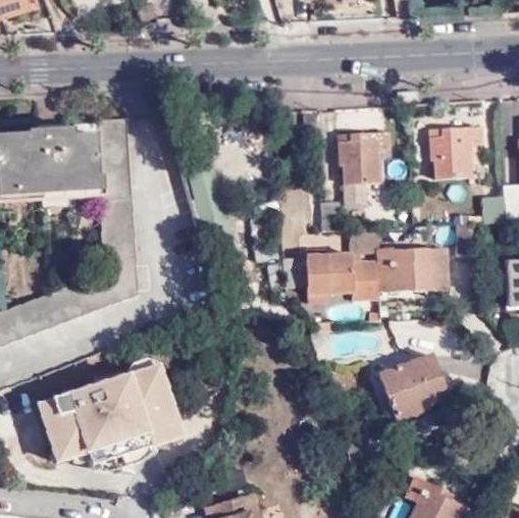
[(0,0),(0,16),(37,6),(35,0),(0,0)]
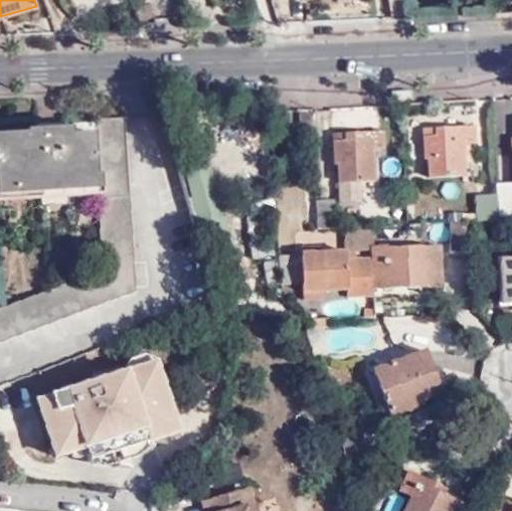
[(125,115),(93,118),(93,130),(72,131),(72,124),(49,125),(26,126),(26,129),(0,130),(0,192),(97,186),(101,267),(0,304),(0,337),(135,287),(125,115)]
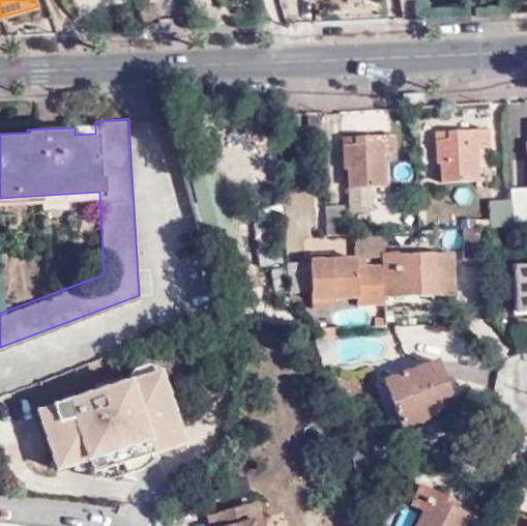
[(490,125),(436,126),(436,158),(444,159),(445,177),(486,177),(486,161),(491,159),(490,125)]
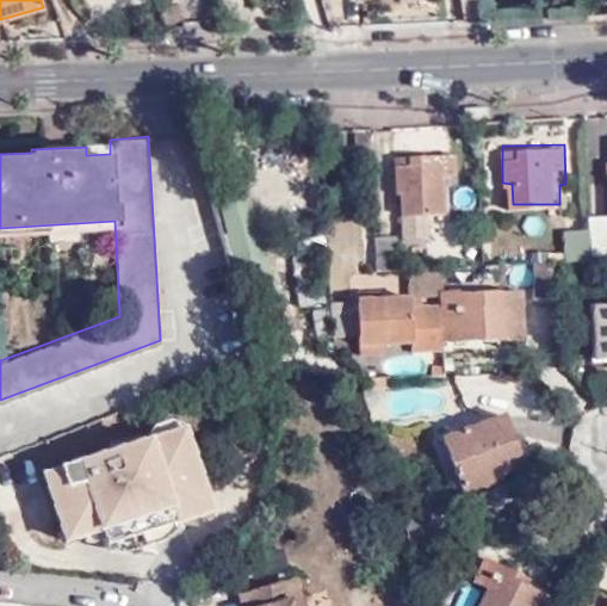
[(403,212),(404,212),(428,211),(446,211),(444,174),(457,173),(456,153),(396,156),(400,192),(402,192),(403,212)]
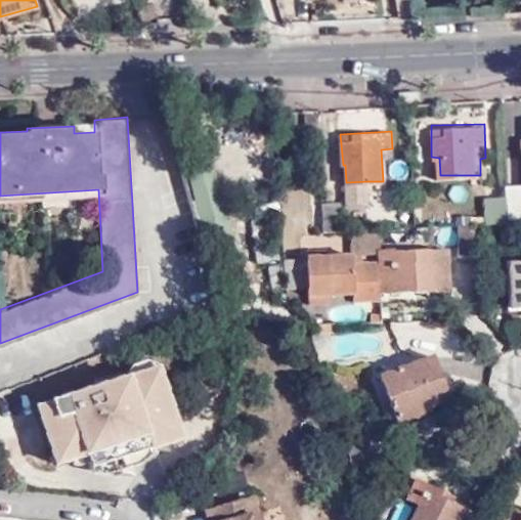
[(367,181),(347,182),(347,198),(368,197),(367,181)]
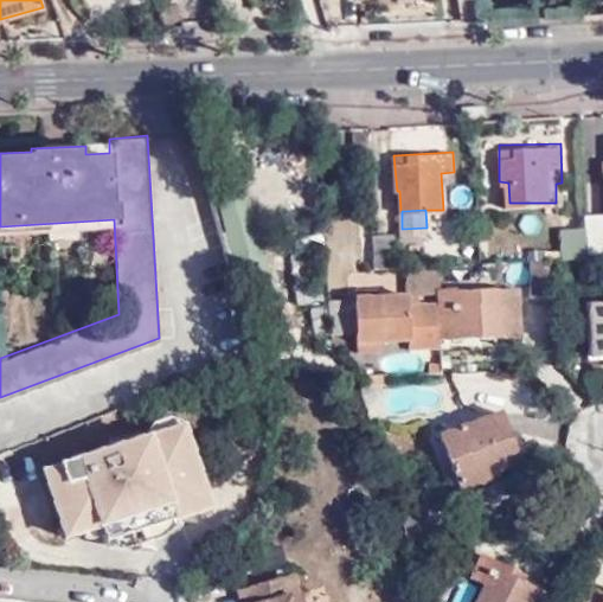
[(602,224),(587,225),(588,256),(602,255),(602,224)]
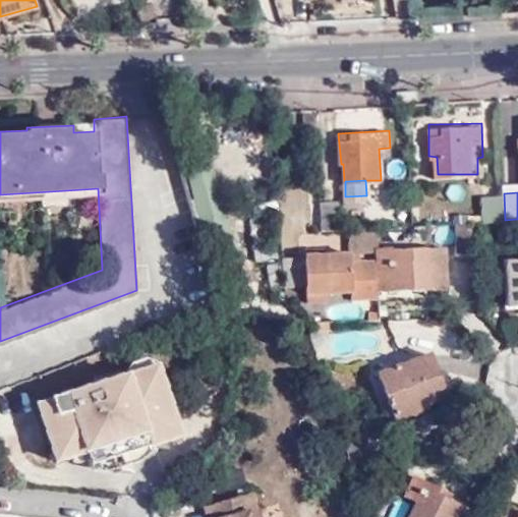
[(505,220),(504,193),(483,193),(484,221),(505,220)]
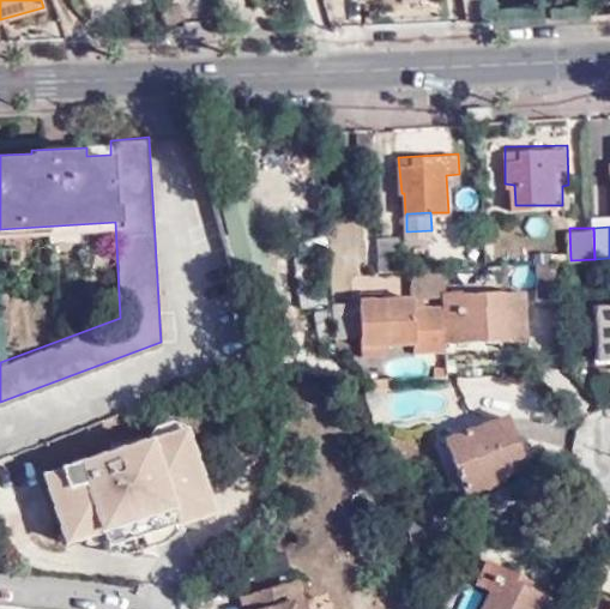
[(399,234),(376,234),(376,266),(400,265),(399,234)]
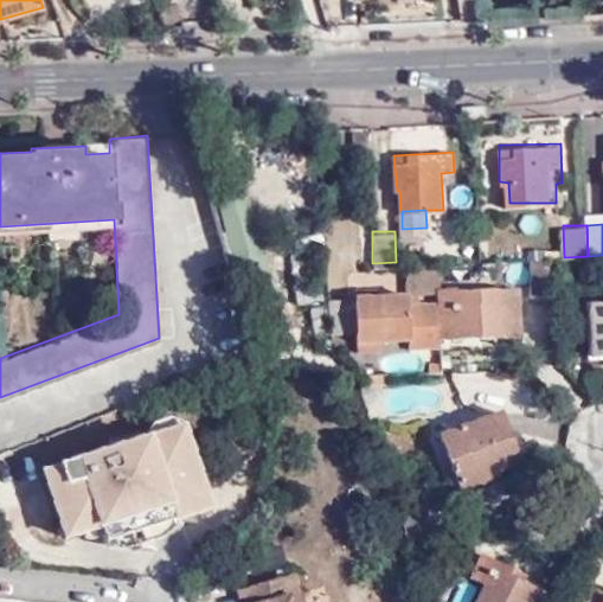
[(549,257),(528,258),(528,290),(549,290),(549,257)]
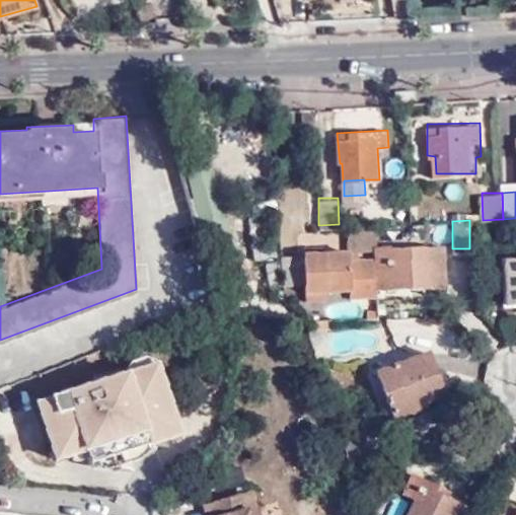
[(515,223),(495,223),(496,238),(515,237),(515,223)]
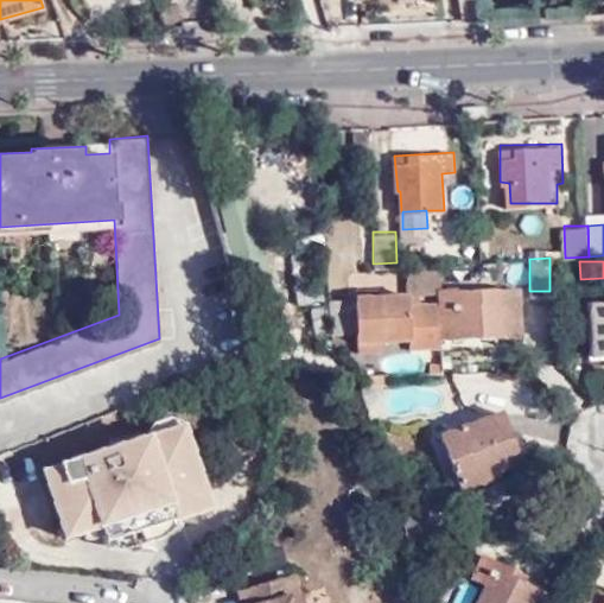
[(456,283),(437,283),(438,300),(440,337),(522,334),(521,286),(456,289),(456,283)]
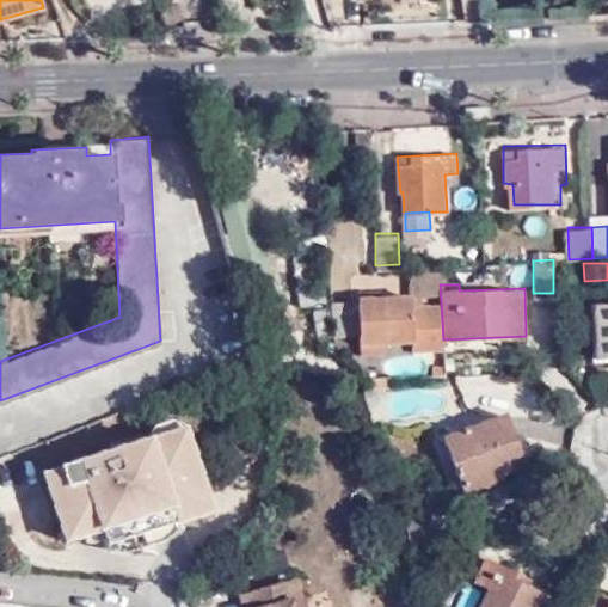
[(358,299),(358,300),(361,335),(361,343),(386,342),(413,341),(413,349),(441,349),(441,302),(413,304),(413,298),(382,298),(358,299)]
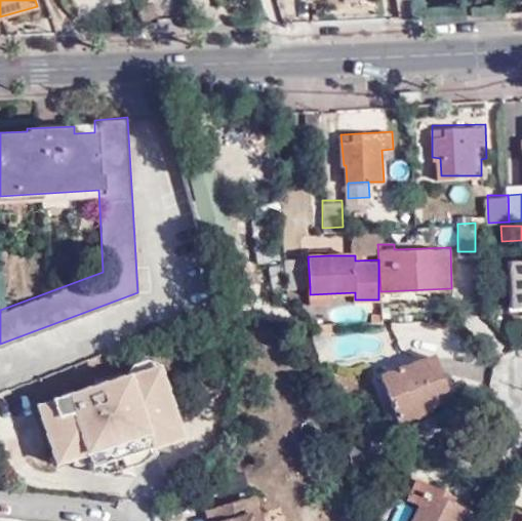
[(288,258),(288,262),(296,288),(310,287),(308,257),(288,258)]
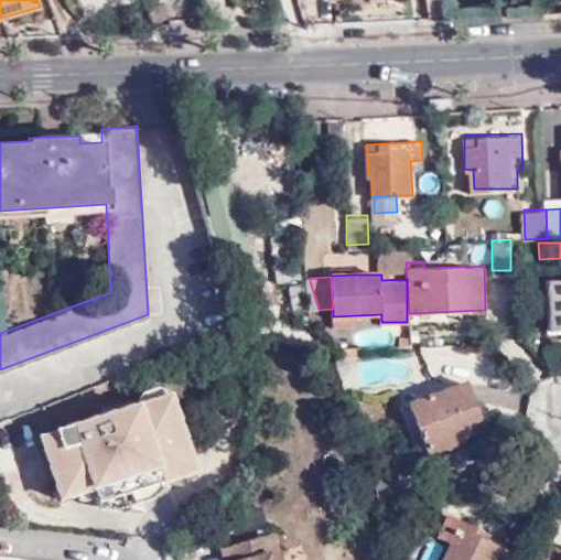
[(560,278),(549,278),(550,330),(560,329),(560,278)]
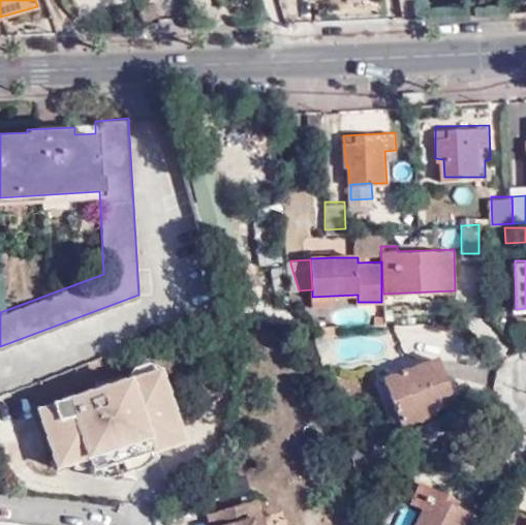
[(333,306),(334,296),(312,297),(312,306),(333,306)]
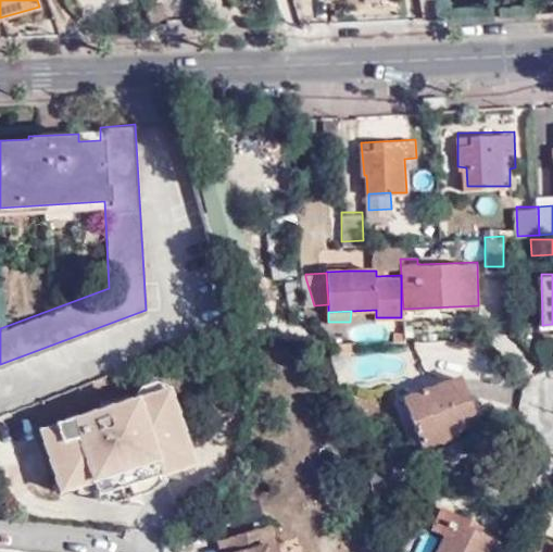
[(357,351),(357,340),(340,341),(340,351),(357,351)]
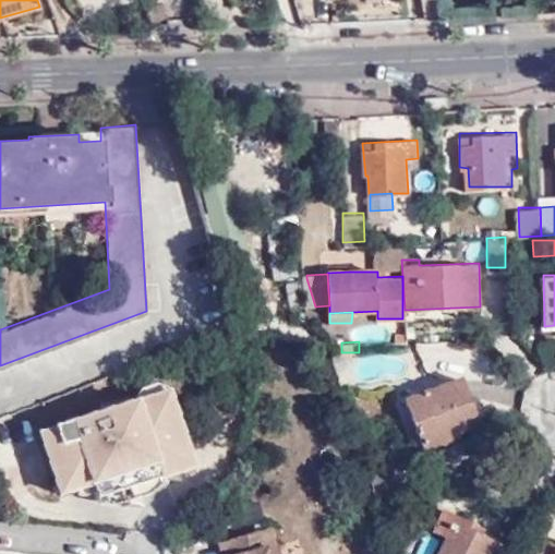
[(461,377),(407,398),(426,453),(489,432),(477,396),(469,398),(461,377)]
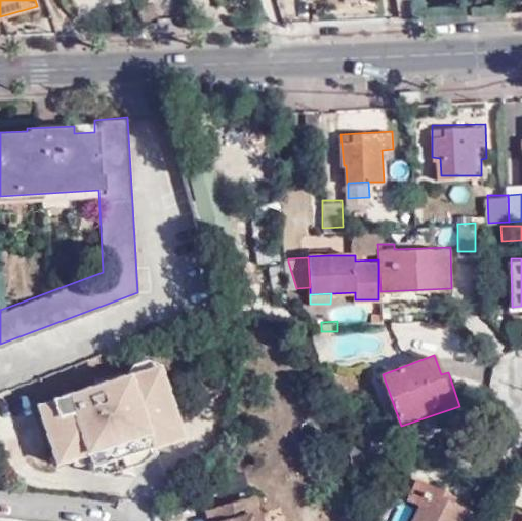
[(158,366),(37,406),(55,463),(85,452),(90,467),(181,438),(158,366)]
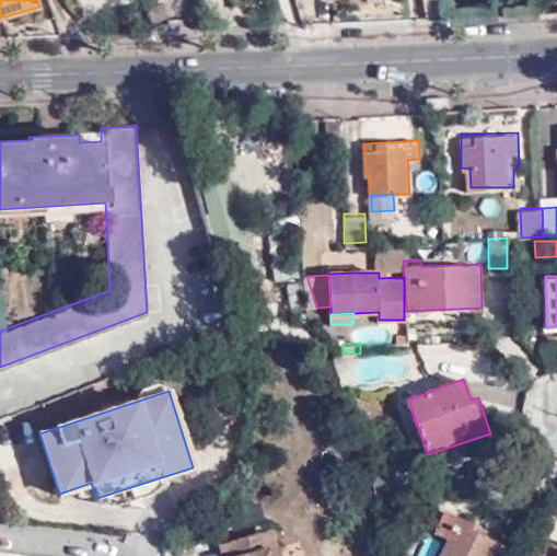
[(489,528),(447,508),(434,531),(449,537),(439,555),(491,555),(499,542),(485,536),(489,528)]
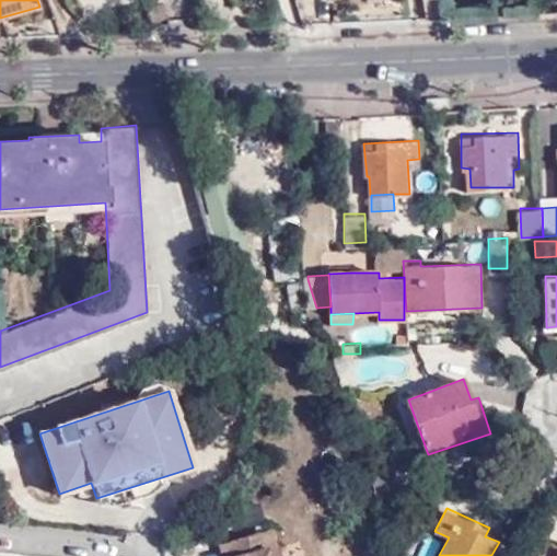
[(268,555),(267,551),(277,547),(271,529),(220,544),(222,555),(268,555)]
